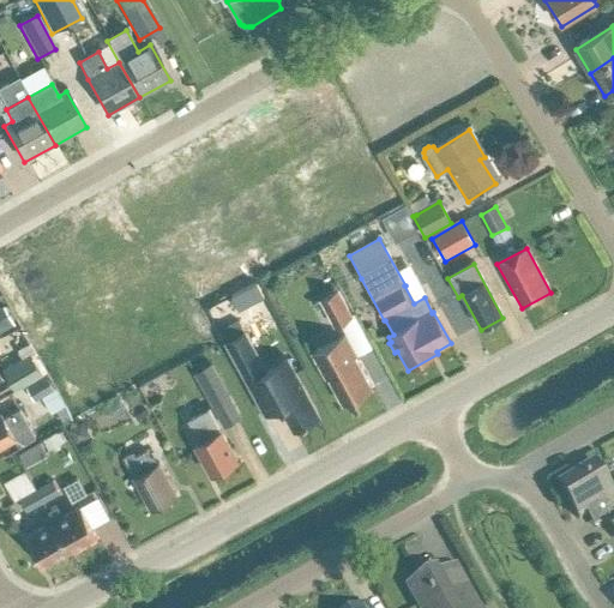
[(335,327),(351,318),(337,293),(320,302),(335,327)]
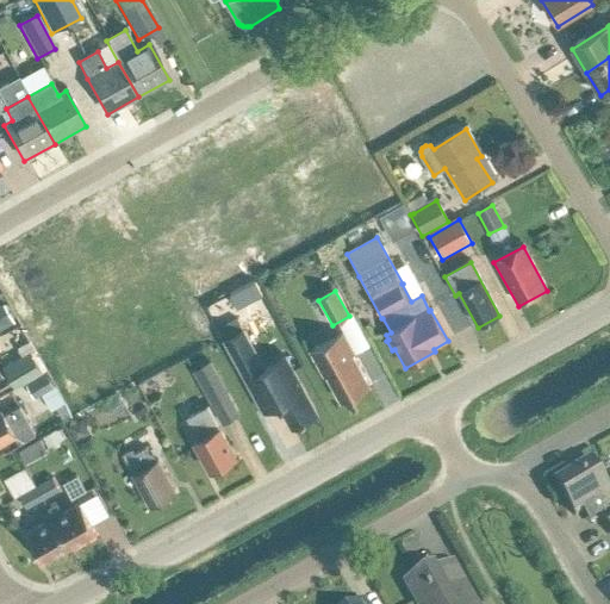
[(0,334),(16,324),(6,306),(0,309),(0,334)]
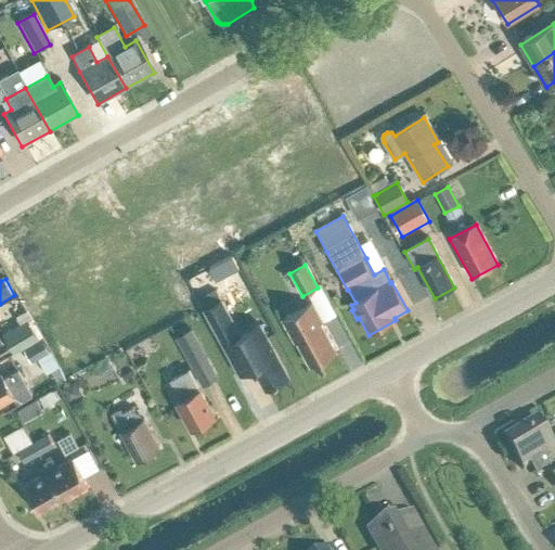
[(250,366),(265,392),(288,379),(260,327),(239,339),(235,334),(240,332),(223,302),(206,310),(222,342),(227,340),(243,369),(250,366)]
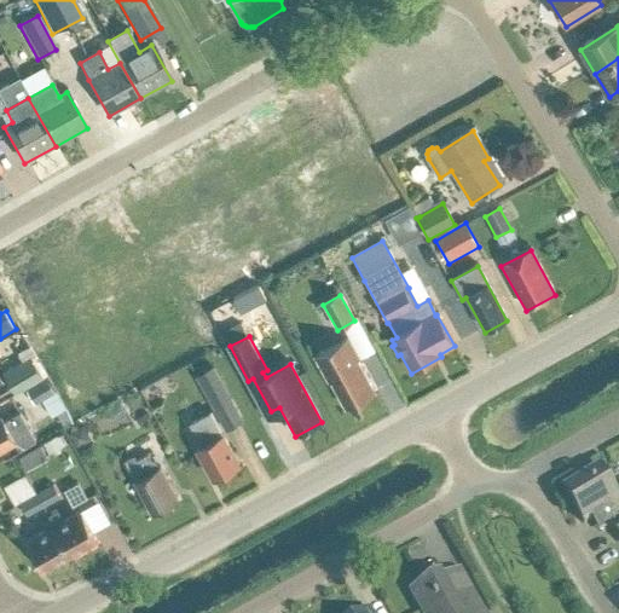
[(329,383),(330,382),(346,409),(374,393),(357,362),(359,360),(348,341),(316,359),(329,383)]
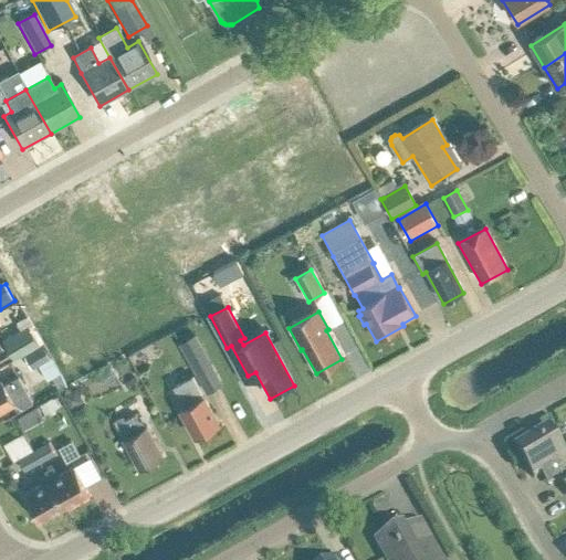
[(40,347),(28,327),(2,341),(14,362),(39,348),(40,347)]
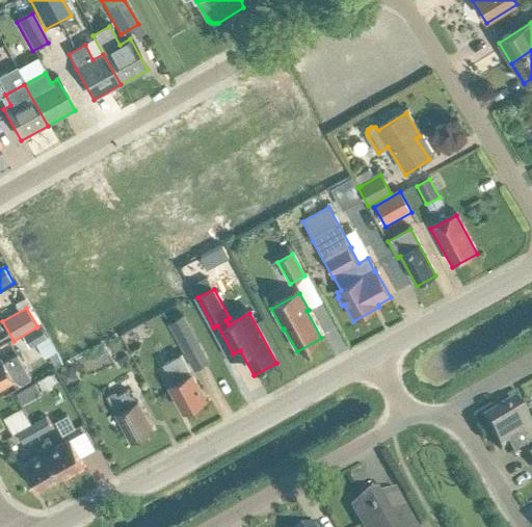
[(182,348),(195,341),(183,318),(169,325),(182,348)]
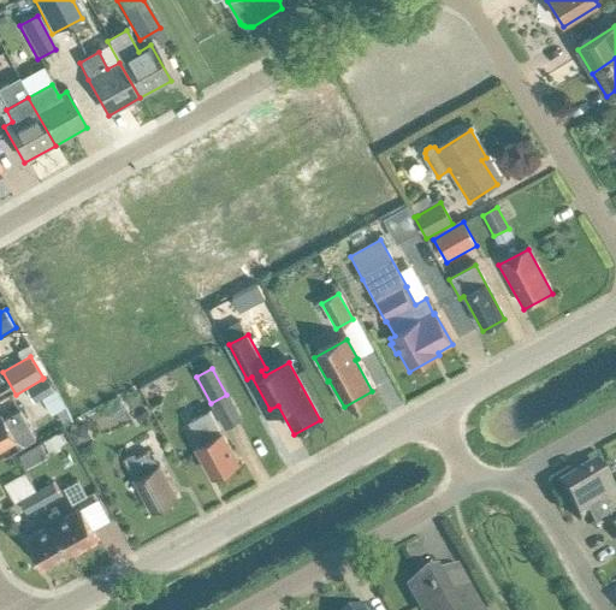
[(46,379),(25,390),(34,404),(54,394),(46,379)]
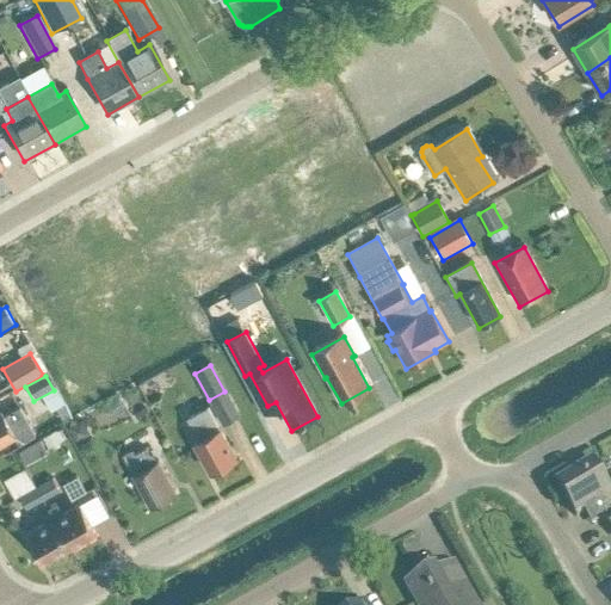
[(0,415),(0,448),(16,439),(20,446),(36,438),(20,409),(4,419),(1,415),(0,415)]
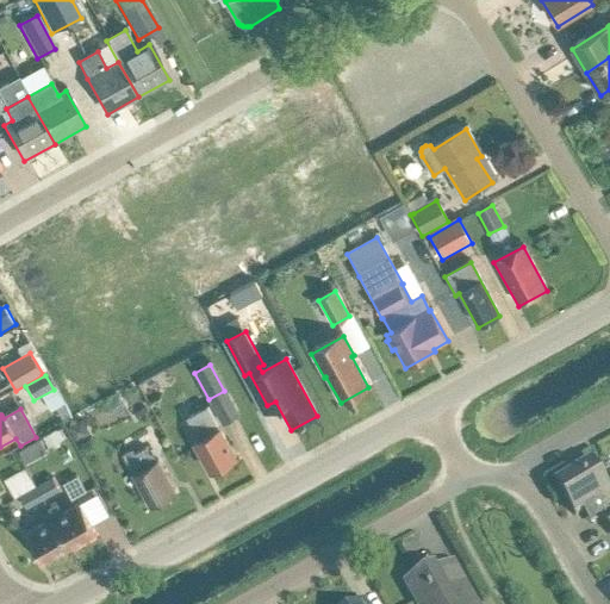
[(212,474),(237,460),(209,409),(188,419),(200,441),(195,443),(212,474)]
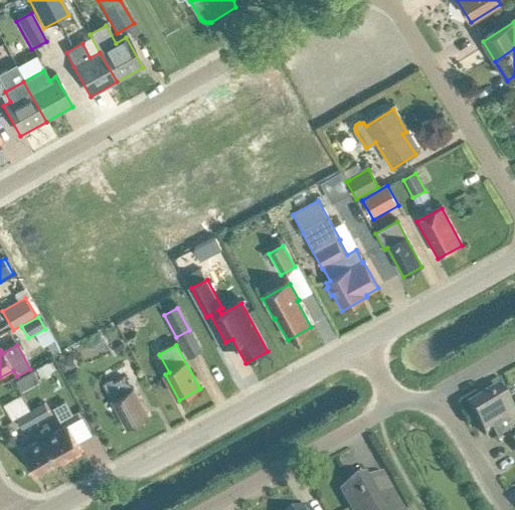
[(18,377),(21,385),(38,379),(35,370),(18,377)]
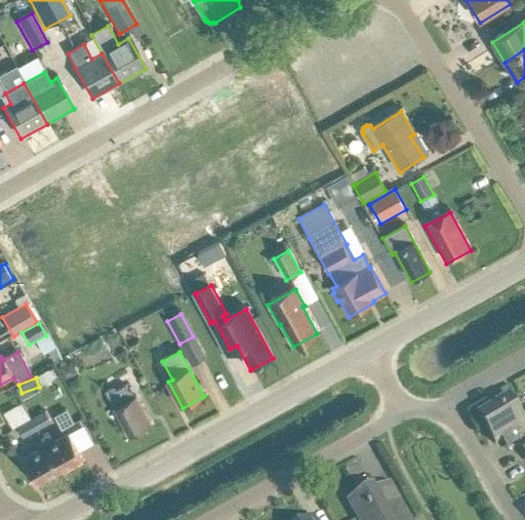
[(129,437),(151,425),(136,398),(132,400),(125,388),(117,393),(114,388),(105,393),(129,437)]
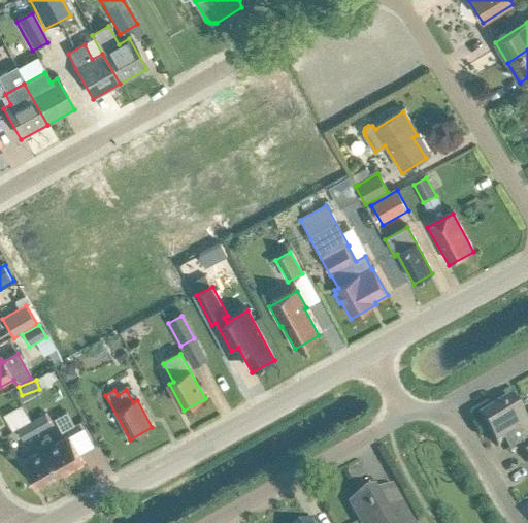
[(5,414),(13,428),(31,419),(23,403),(5,414)]
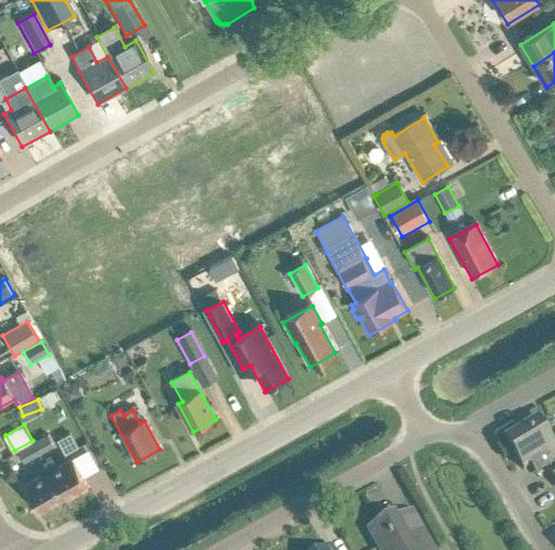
[(539,432),(506,451),(524,480),(549,464),(554,473),(554,475),(549,480),(554,489),(554,451),(553,453),(539,432)]
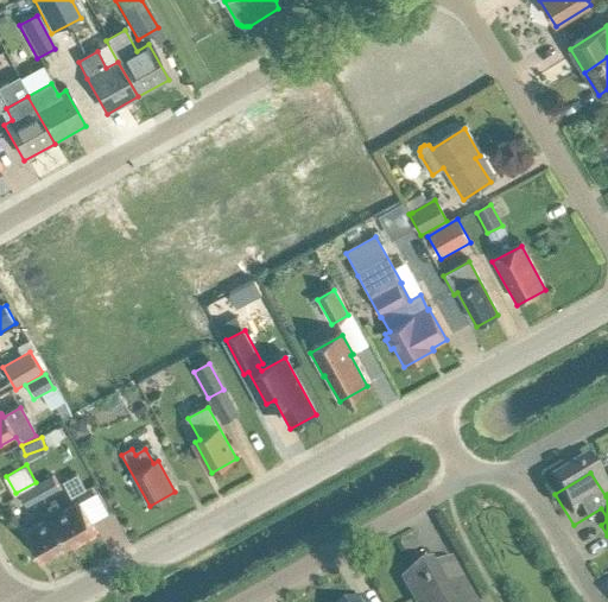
[(55,479),(38,487),(44,499),(62,490),(55,479)]
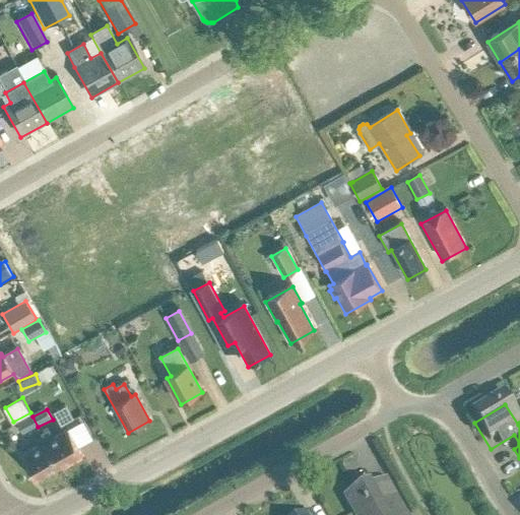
[(38,427),(33,416),(17,425),(23,435),(38,427)]
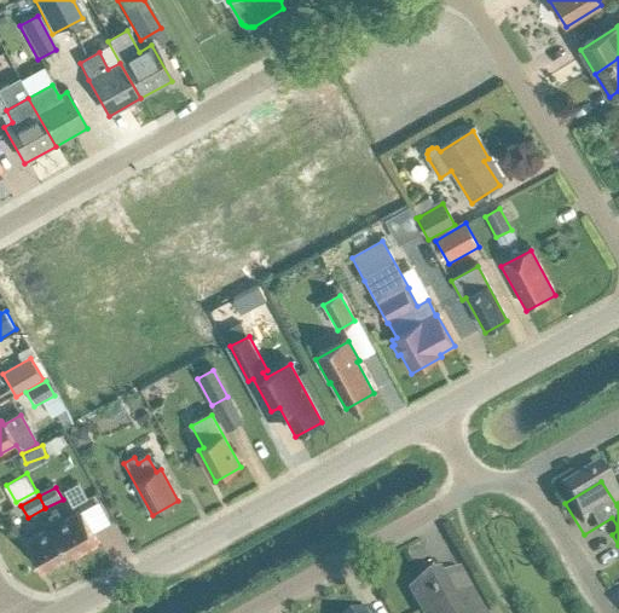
[(71,559),(98,544),(81,513),(63,522),(61,515),(52,519),(56,527),(53,527),(71,559)]
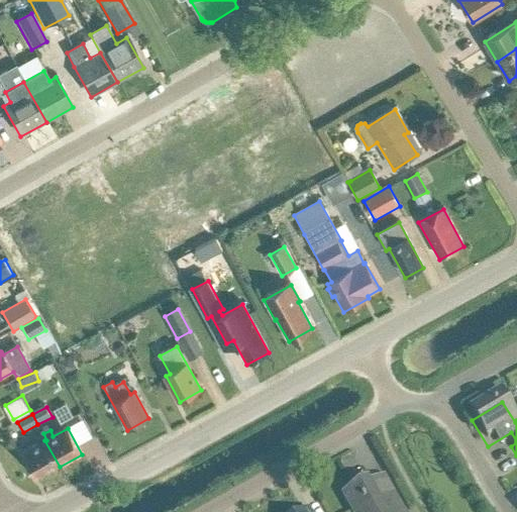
[(36,480),(60,467),(44,440),(44,441),(41,436),(36,439),(38,444),(22,453),(36,480)]
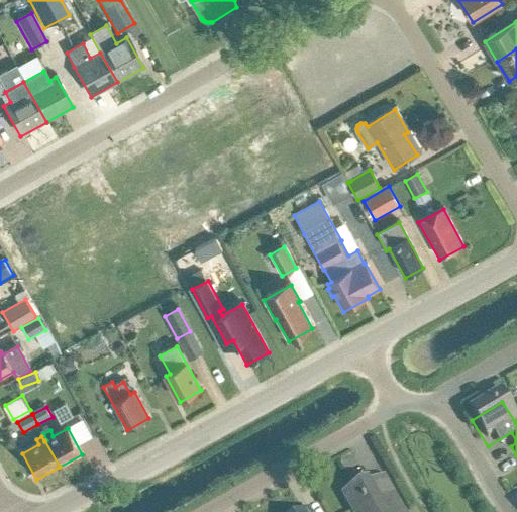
[(382,511),(369,488),(342,503),(346,511),(400,511),(399,509),(395,511),(382,511)]
